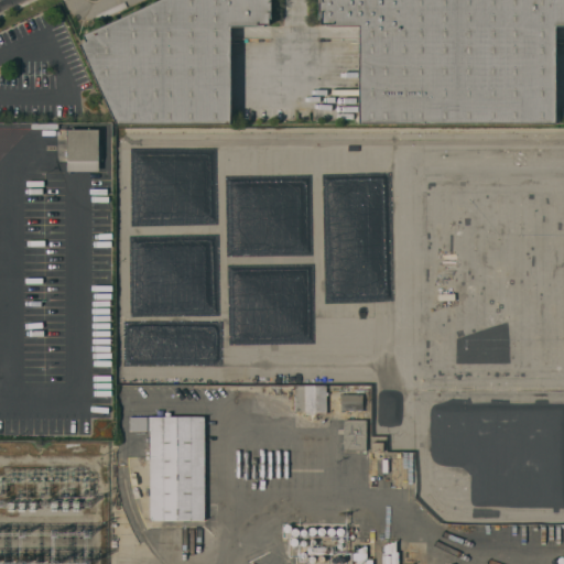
[(230,26),(230,123),(117,123),(80,43),(86,41),(83,35),(159,0),(271,0),(271,19),(270,19),(270,24),(263,24),(263,26),(230,26)]
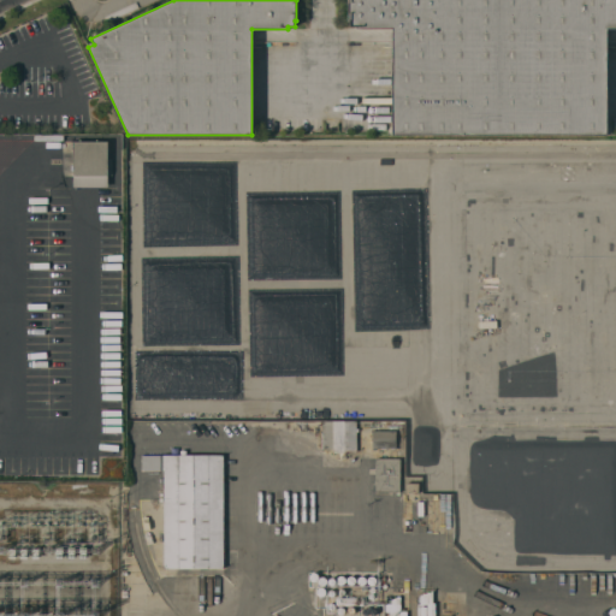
[(615,0),(615,28),(606,28),(606,135),(392,135),(392,29),(356,29),(356,27),(350,27),(350,21),(348,21),(348,0),(615,0)]
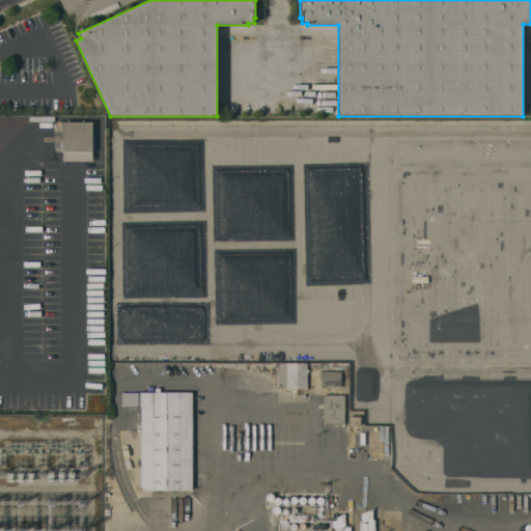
[(92,121),(92,161),(63,161),(63,121),(92,121)]
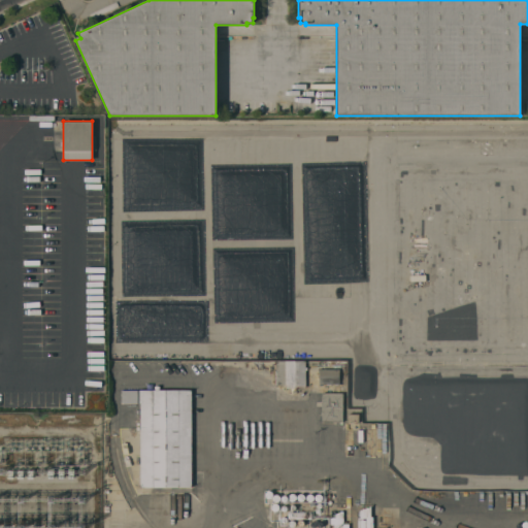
[(305,362),(305,387),(285,388),(285,385),(276,385),(275,362),(275,361),(305,360),(305,362)]
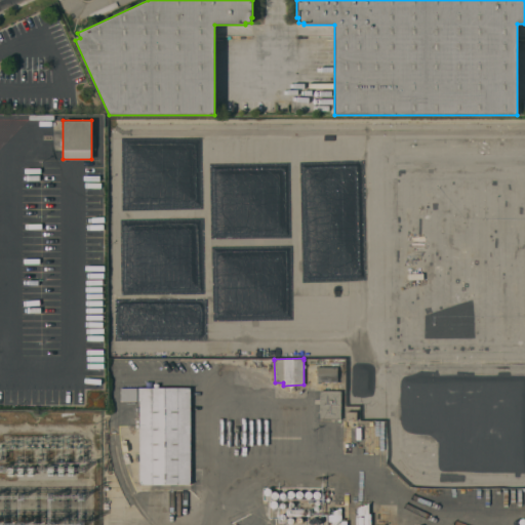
[(337,367),(337,381),(335,381),(335,382),(332,382),(332,381),(329,381),(329,382),(324,382),(324,381),(317,381),(317,367),(337,367)]
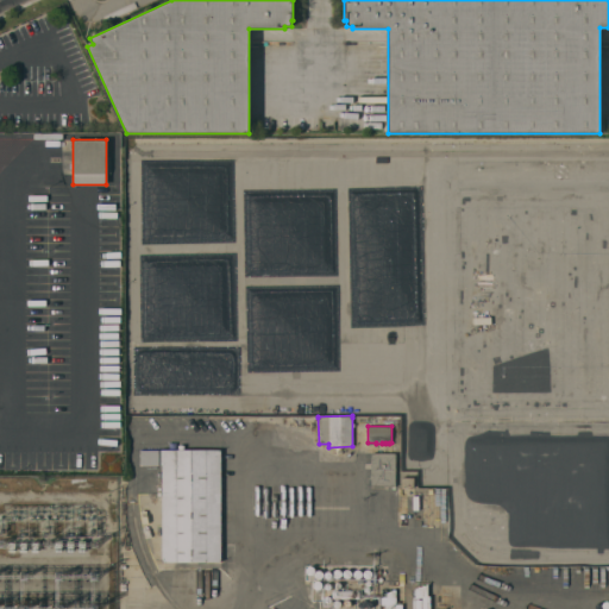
[(220,450),(221,562),(162,562),(162,465),(139,465),(139,450),(179,450),(179,445),(184,445),(184,450),(220,450)]
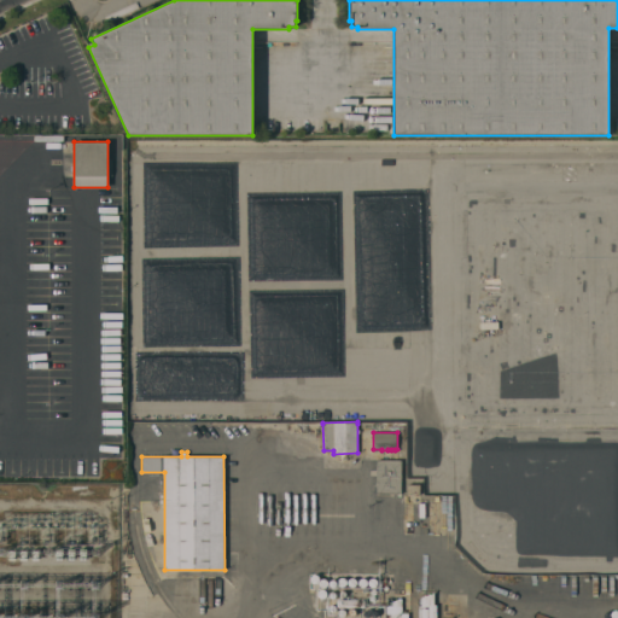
[(401,493),(375,493),(375,460),(401,460),(401,493)]
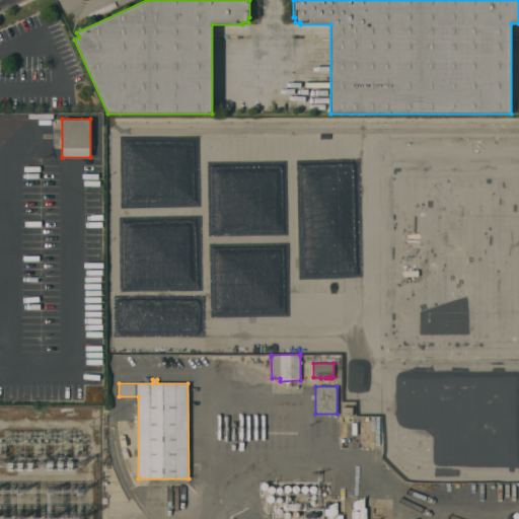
[(342,416),(342,406),(353,406),(353,416),(342,416)]
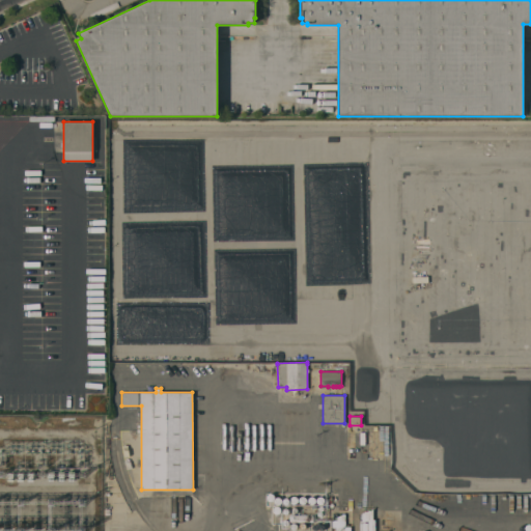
[(374,530),(331,530),(331,521),(337,520),(337,514),(344,514),(344,527),(351,527),(351,530),(360,530),(360,520),(362,520),(362,510),(366,510),(366,509),(368,509),(368,508),(372,508),(372,520),(374,520),(374,530)]
